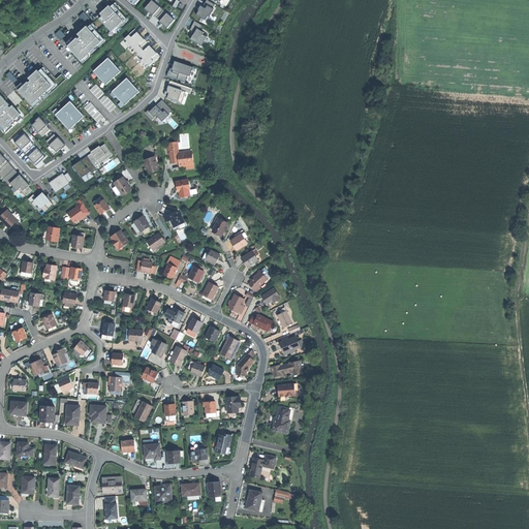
[(153,14),(159,7),(151,0),(144,8),(148,12),(152,16),(153,14)]
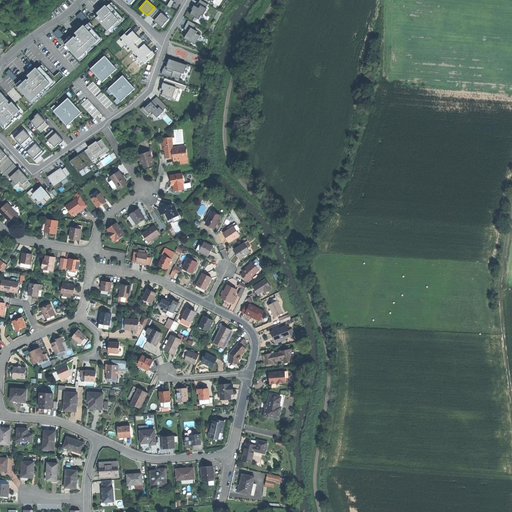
[(200,6),(206,9),(208,4),(200,0),(199,0),(197,4),(200,6)]
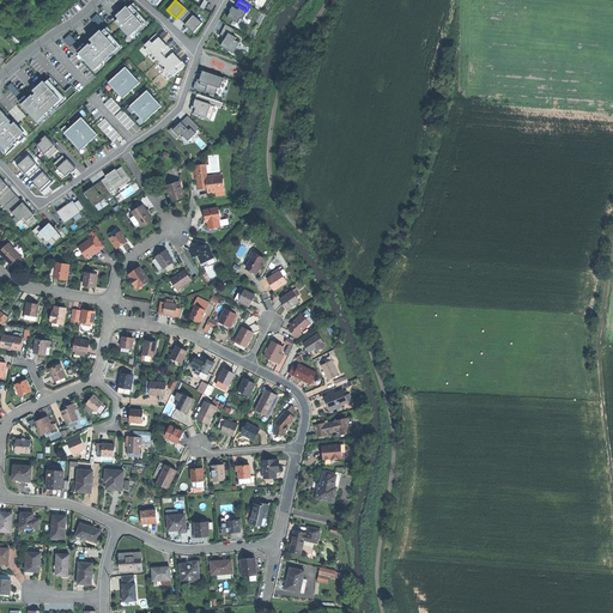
[(131,5),(127,7),(141,24),(144,26),(147,23),(131,5)]
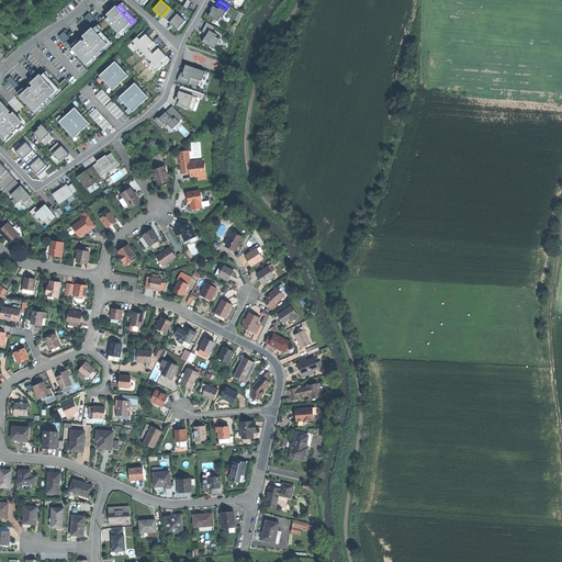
[(116,34),(130,22),(116,7),(115,6),(110,10),(105,13),(108,17),(104,20),(116,34)]
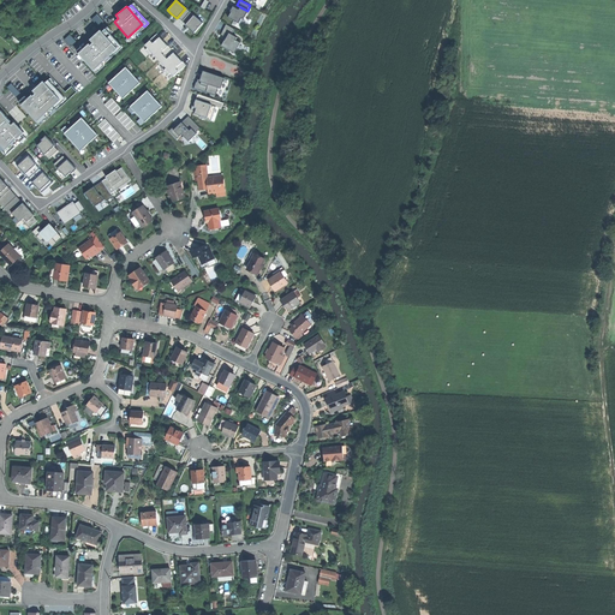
[(228,17),(238,23),(240,18),(244,17),(248,11),(240,7),(238,10),(233,7),(231,12),(228,17)]
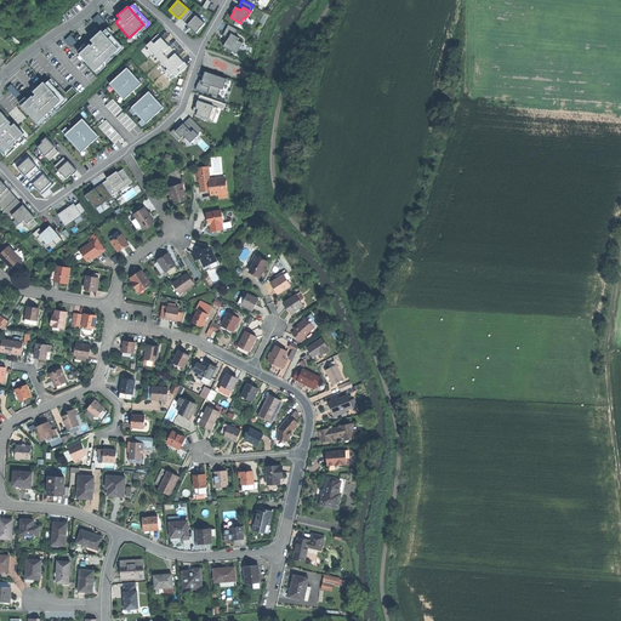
[(180,17),(184,21),(191,12),(187,9),(180,17)]
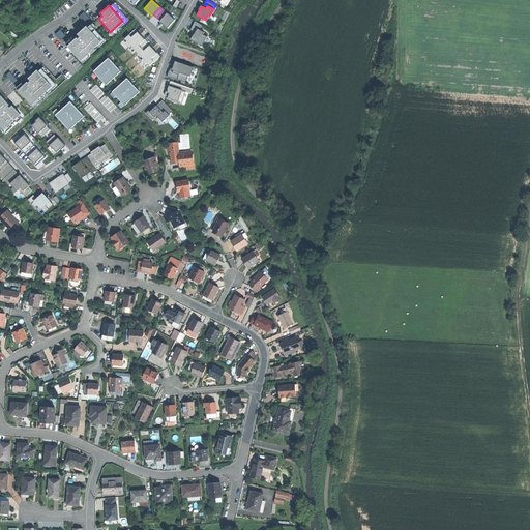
[(157,18),(160,21),(167,13),(163,10),(157,18)]
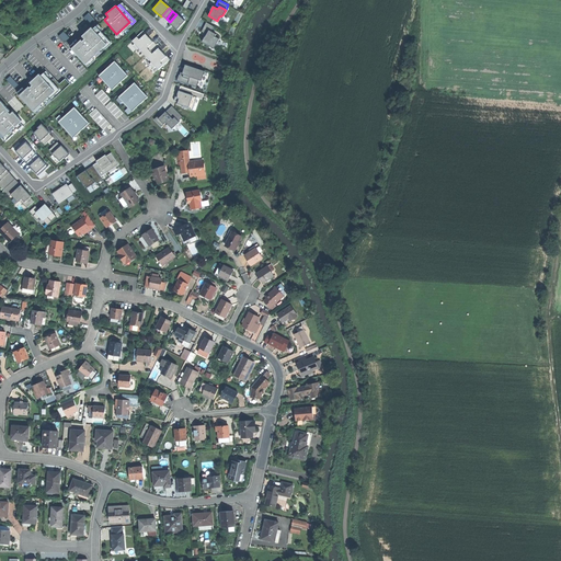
[(84,18),(90,24),(95,19),(90,12),(84,18)]
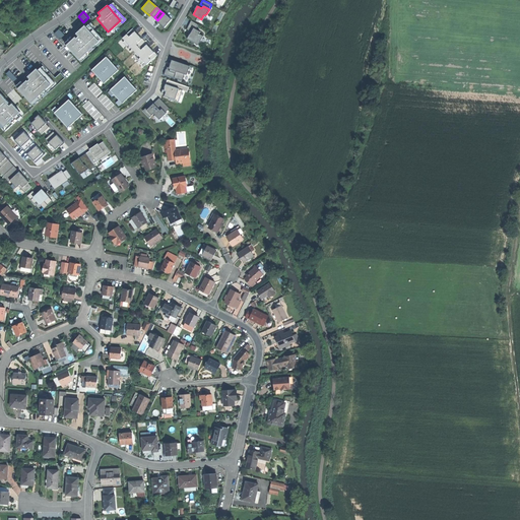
[(157,20),(156,20),(160,23),(164,27),(171,19),(164,13),(157,20)]
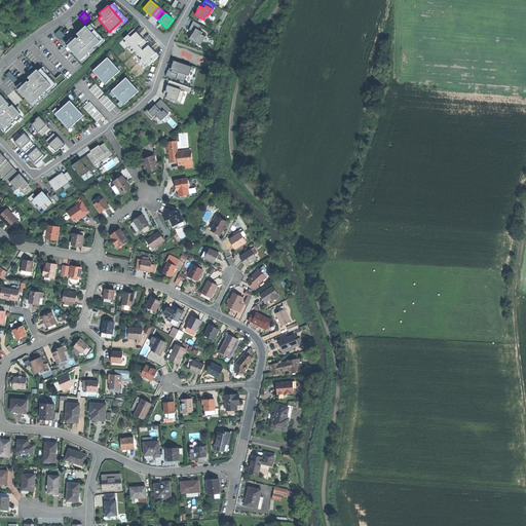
[(192,29),(194,30),(195,28),(197,26),(199,27),(200,25),(194,21),(189,30),(191,31),(192,29)]
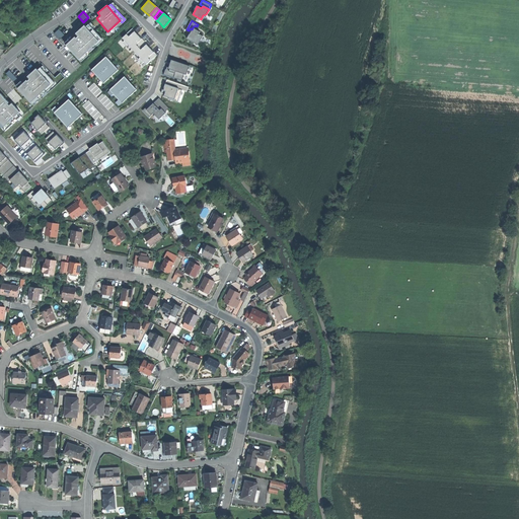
[(97,41),(83,25),(79,29),(75,33),(78,35),(75,39),(74,36),(65,45),(78,59),(97,41)]
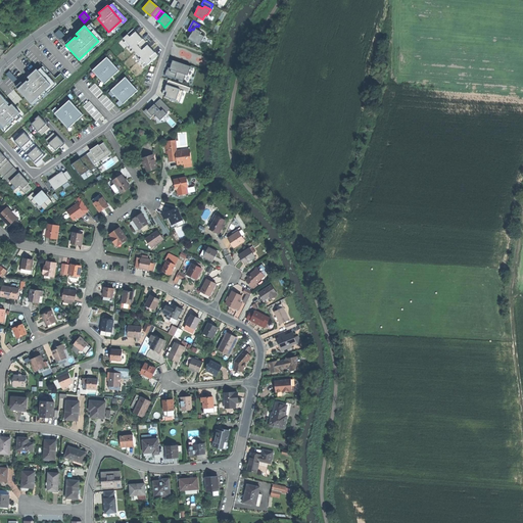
[(190,35),(188,39),(198,45),(203,37),(199,34),(201,32),(194,28),(193,30),(192,32),(190,35)]
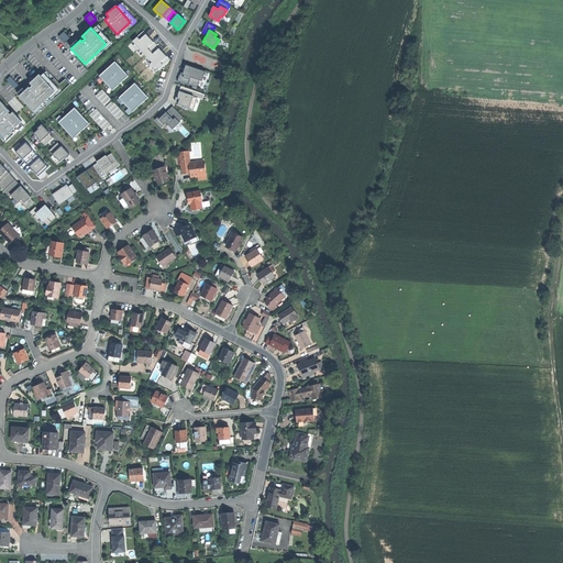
[(144,31),(133,42),(159,70),(172,59),(144,31)]
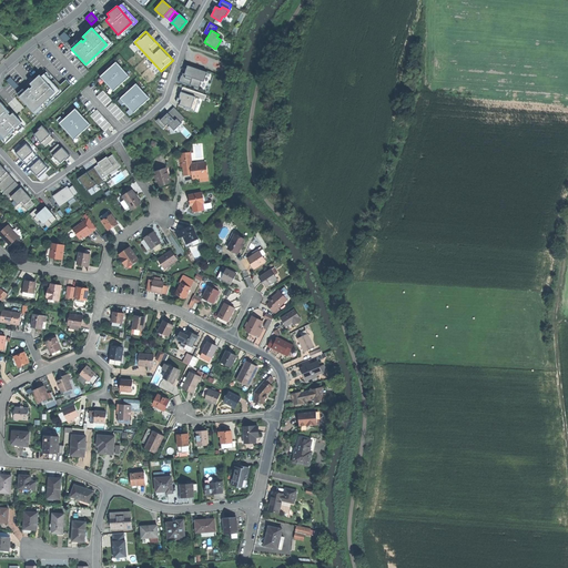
[(60,36),(66,42),(70,39),(64,32),(60,36)]
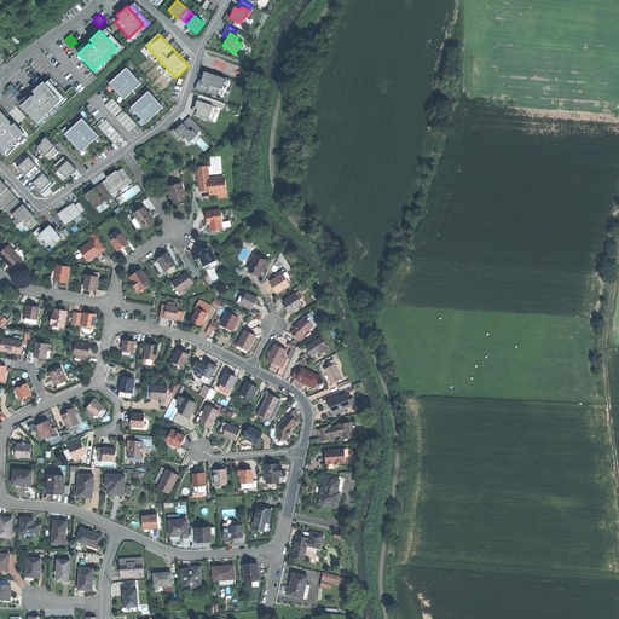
[(109,84),(123,98),(131,91),(139,84),(126,68),(109,84)]
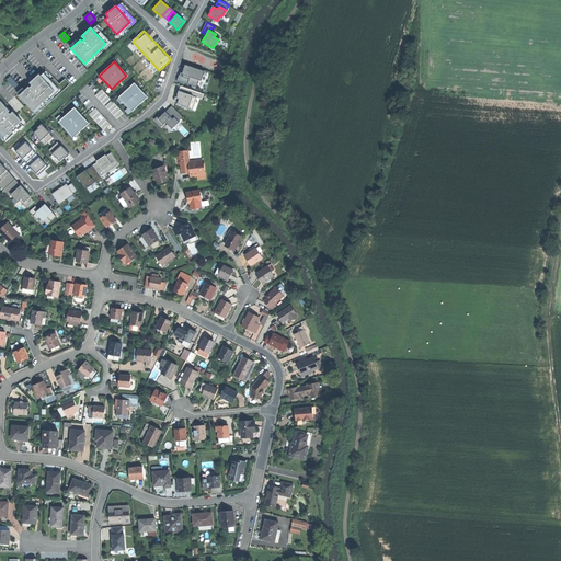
[(204,71),(185,65),(183,69),(182,73),(183,75),(190,77),(198,80),(201,80),(204,71)]
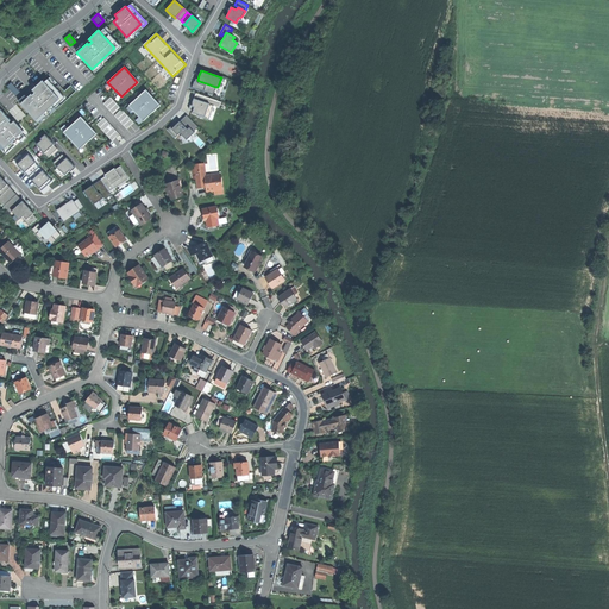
[(46,79),(43,82),(58,99),(45,110),(49,113),(64,98),(46,79)]
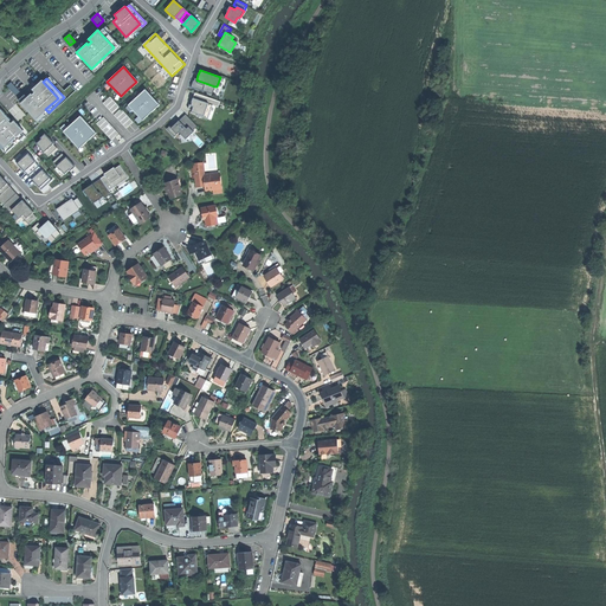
[(202,90),(205,85),(197,83),(198,81),(197,79),(194,79),(191,86),(202,90)]
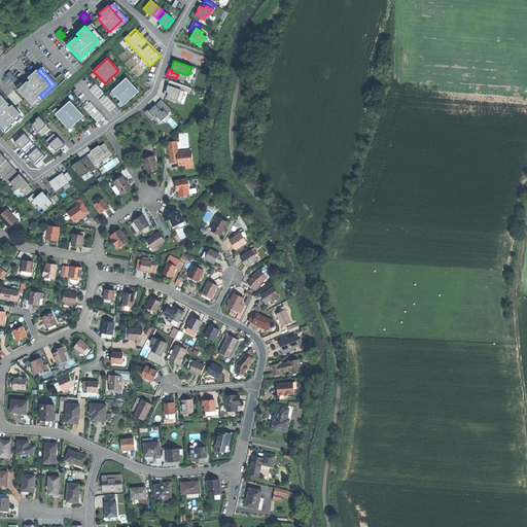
[(26,81),(18,90),(31,104),(39,95),(50,85),(37,71),(36,70),(32,73),(28,77),(30,80),(28,82),(26,81)]
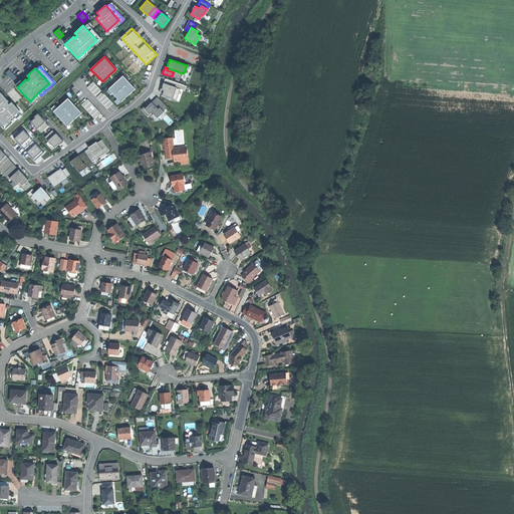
[(6,72),(14,81),(18,78),(9,69),(6,72)]
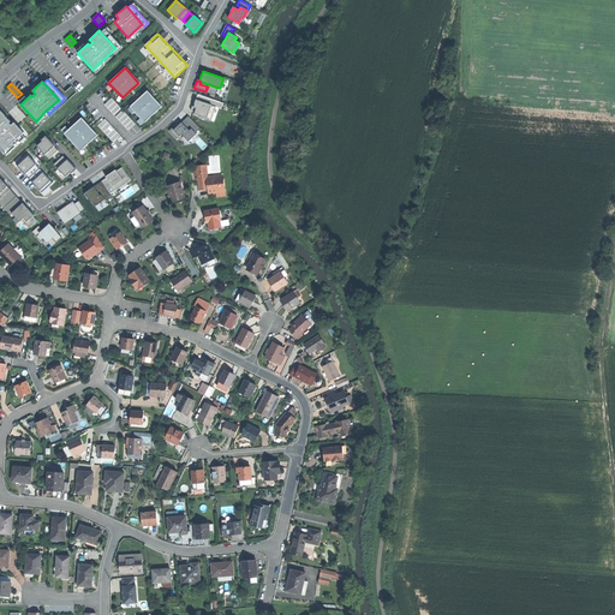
[(218,88),(208,84),(208,87),(206,91),(215,95),(218,88)]
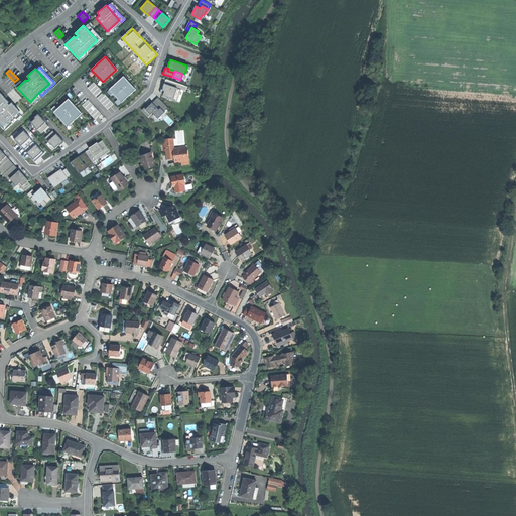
[(116,83),(109,90),(121,102),(135,89),(123,77),(116,83)]
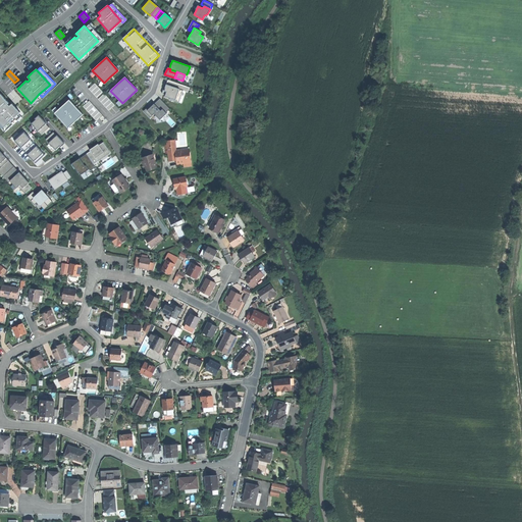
[(96,97),(102,92),(94,84),(89,89),(96,97)]
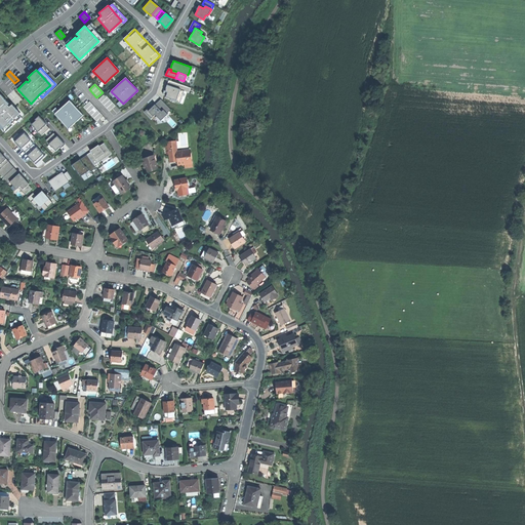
[(179,89),(167,85),(166,86),(166,88),(165,91),(167,92),(166,95),(166,97),(176,101),(179,89)]
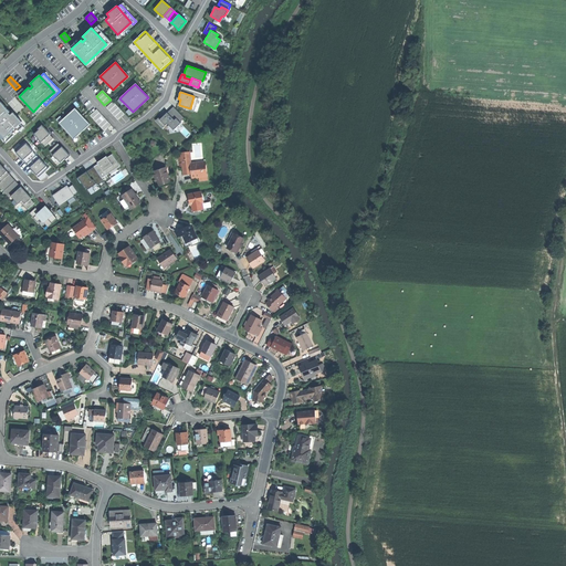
[(113,102),(106,107),(117,119),(125,114),(113,102)]
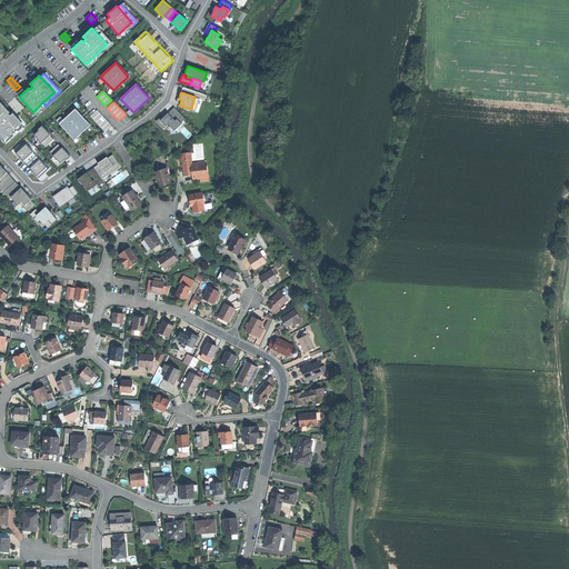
[(0,133),(3,138),(20,123),(11,113),(9,116),(7,113),(8,112),(0,103),(0,133)]
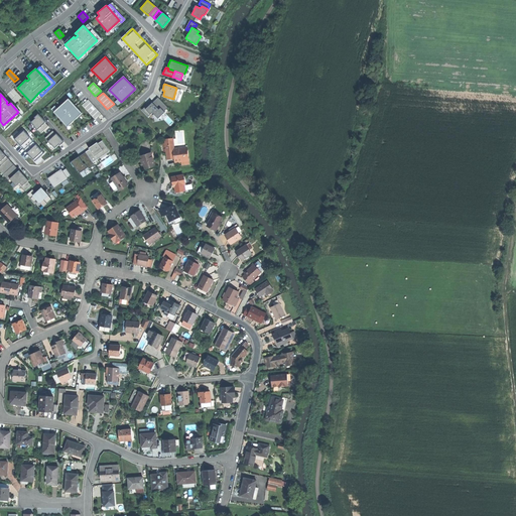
[(158,97),(152,103),(158,110),(160,108),(164,112),(168,108),(158,97)]
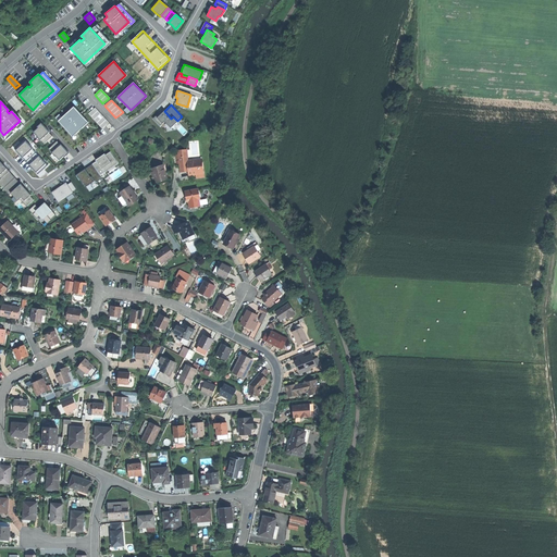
[(72,136),(87,122),(81,114),(73,107),(58,121),(72,136)]
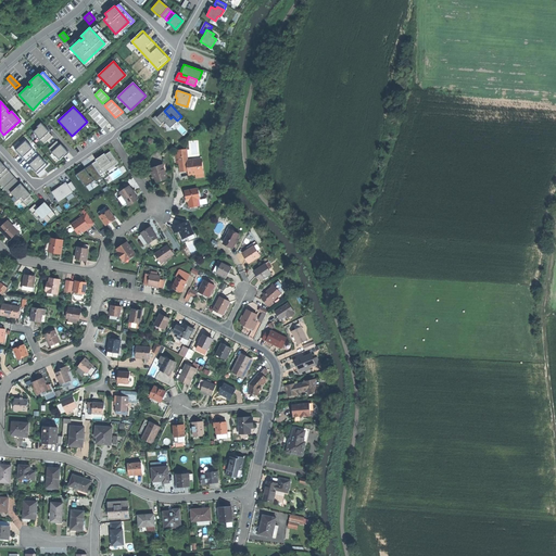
[(88,113),(102,128),(109,123),(95,108),(88,113)]
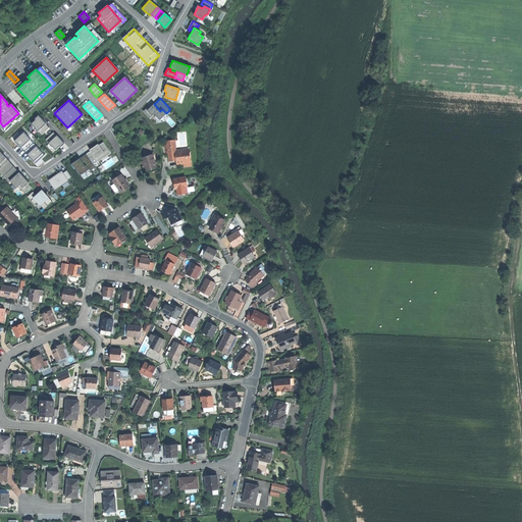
[(147,110),(154,104),(152,102),(148,107),(143,111),(150,118),(152,115),(147,110)]
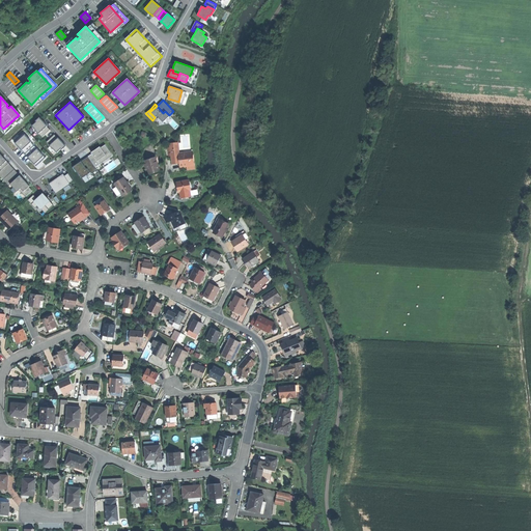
[(157,106),(149,112),(155,117),(157,115),(163,121),(169,115),(165,111),(163,113),(157,106)]
